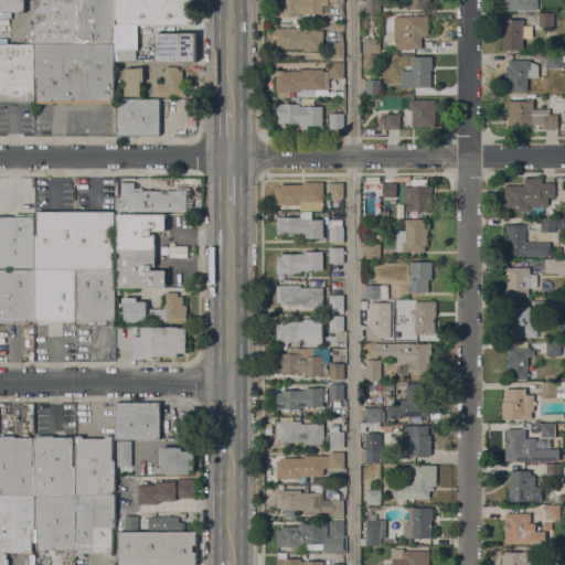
[(25,0),(25,12),(0,12),(0,0),(25,0)]
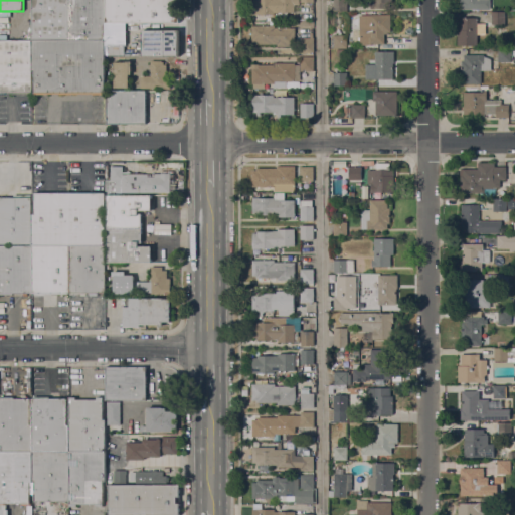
[(32,41),(32,0),(68,0),(68,41),(32,41)]
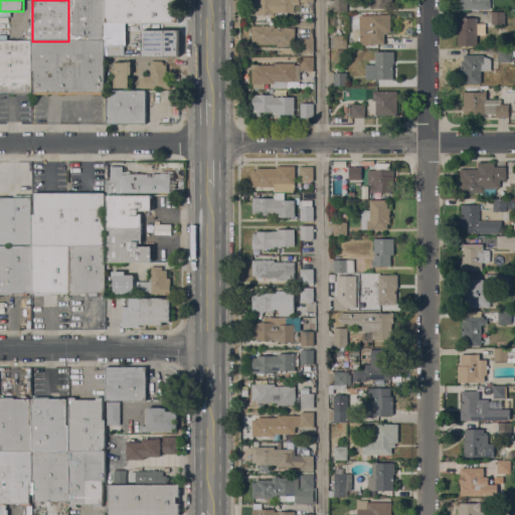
[(105,0),(105,22),(105,40),(68,41),(68,0),(105,0)]
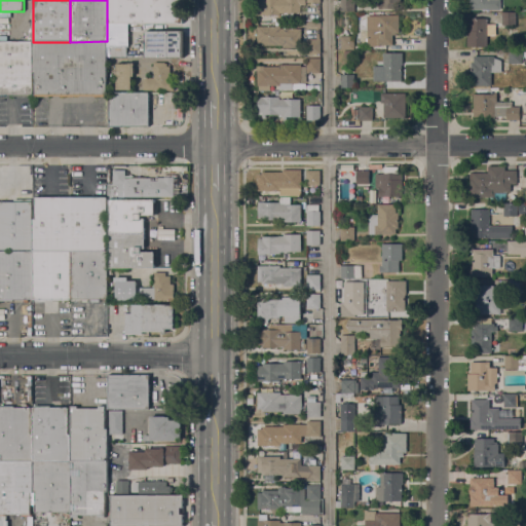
[(107,0),(183,0),(183,23),(107,23),(107,0)]
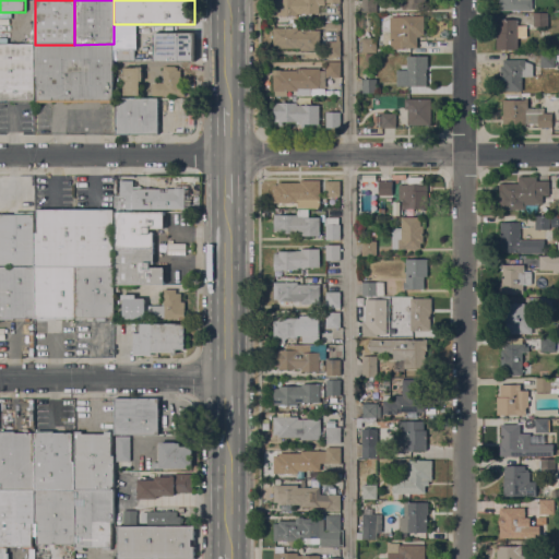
[(324,0),(324,6),(319,6),(319,13),(311,13),(311,21),(301,21),(301,14),(297,14),(297,15),(274,15),(274,0),(324,0)]
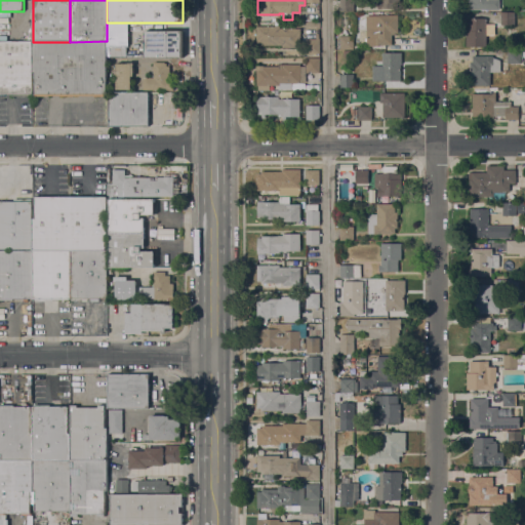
[(306,0),(319,0),(319,2),(318,2),(318,9),(313,9),(313,3),(306,3),(306,0)]
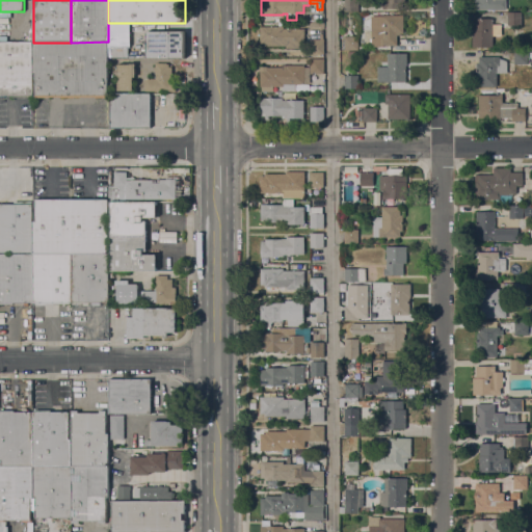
[(344,0),(356,0),(356,11),(344,10),(344,0)]
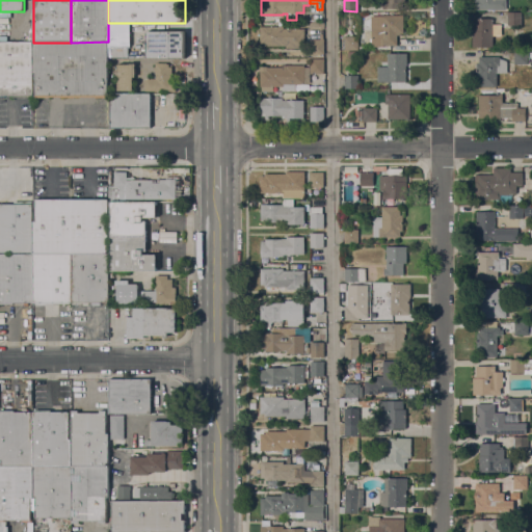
[(382,8),(382,0),(405,0),(405,8),(382,8)]
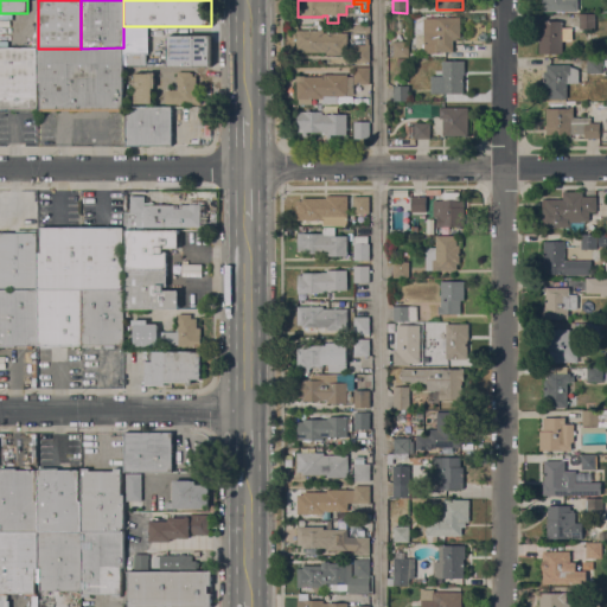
[(577,0),(577,12),(541,11),(541,0),(577,0)]
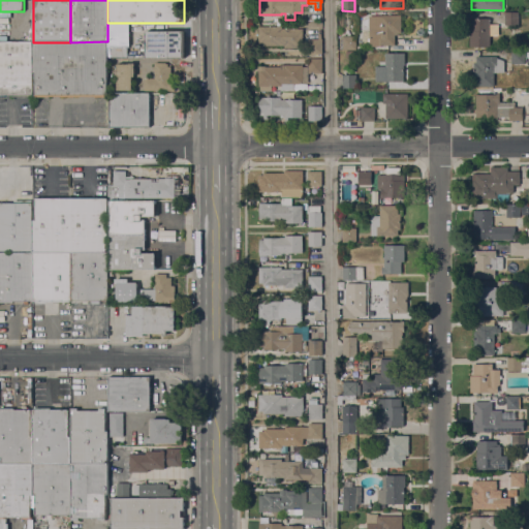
[(518,25),(504,25),(504,12),(519,12),(518,25)]
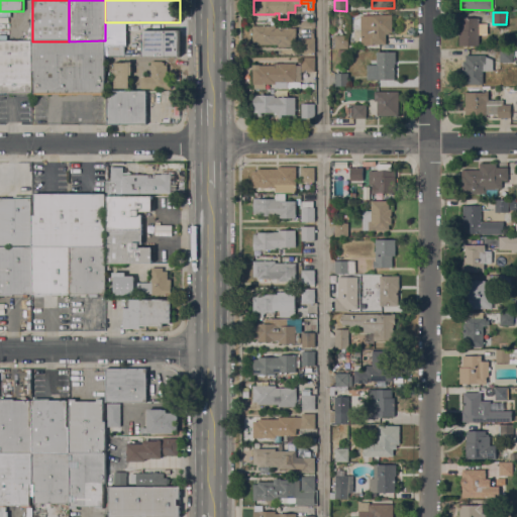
[(392,14),(392,32),(389,32),(389,33),(386,33),(386,43),(373,43),(373,45),(360,45),(360,40),(359,40),(359,37),(360,37),(360,14),(392,14)]
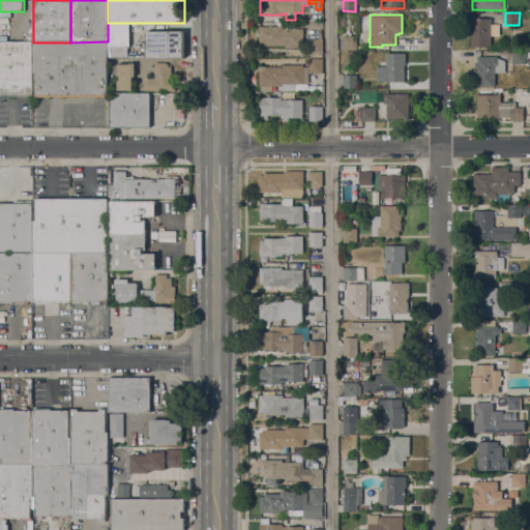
[(470,18),(491,18),(491,24),(498,24),(498,36),(491,36),(491,47),(470,47),(470,18)]
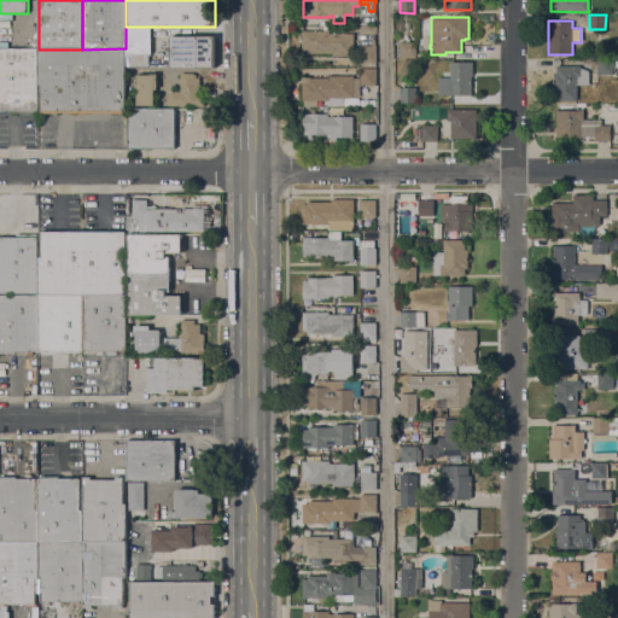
[(330,30),(330,33),(354,33),(354,56),(332,56),(332,53),(308,53),(308,51),(302,51),(302,30),(330,30)]
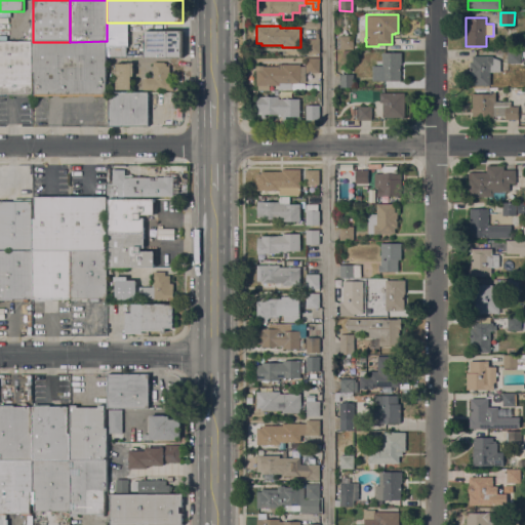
[(182,57),(145,57),(145,28),(152,28),(152,31),(183,31),(182,57)]
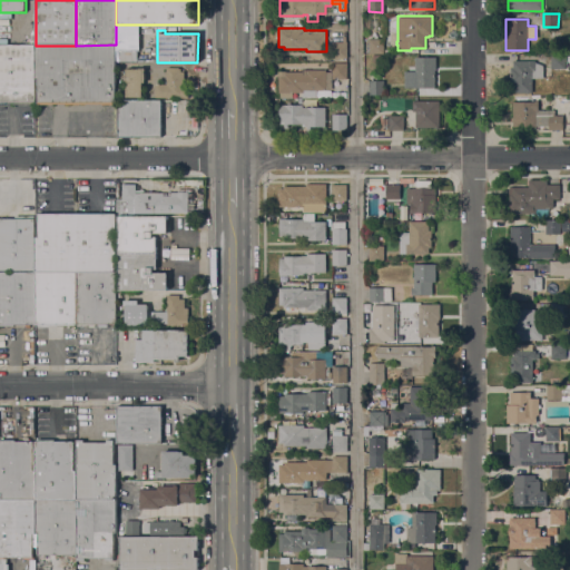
[(369,39),(383,39),(383,49),(387,49),(387,52),(383,52),(383,53),(369,53),(369,39)]
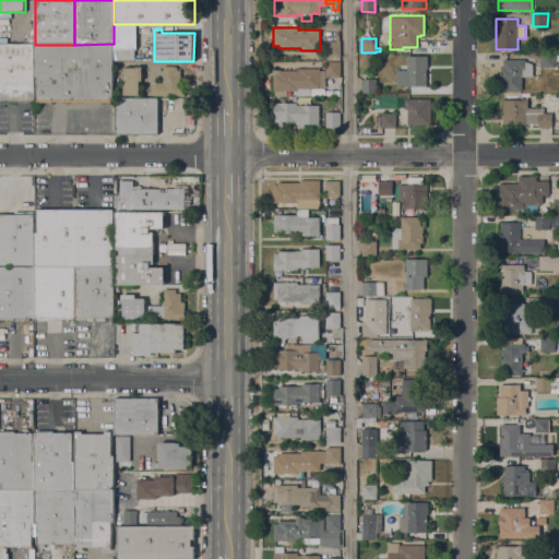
[(340,42),(340,57),(325,57),(325,42),(340,42)]
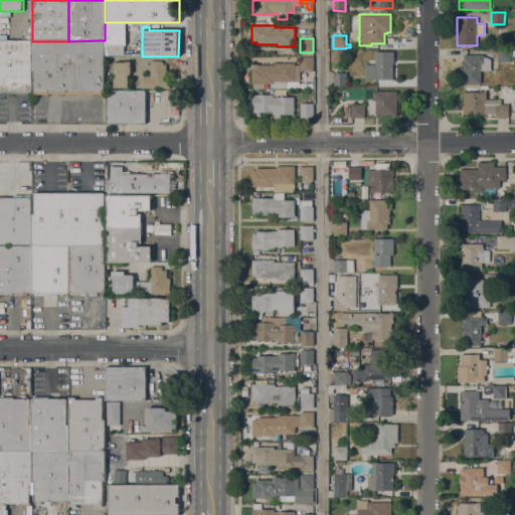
[(105,40),(105,95),(93,95),(93,94),(72,94),(72,95),(59,96),(59,94),(48,94),(48,96),(34,96),(34,71),(31,71),(31,41),(32,41),(68,41),(105,40)]
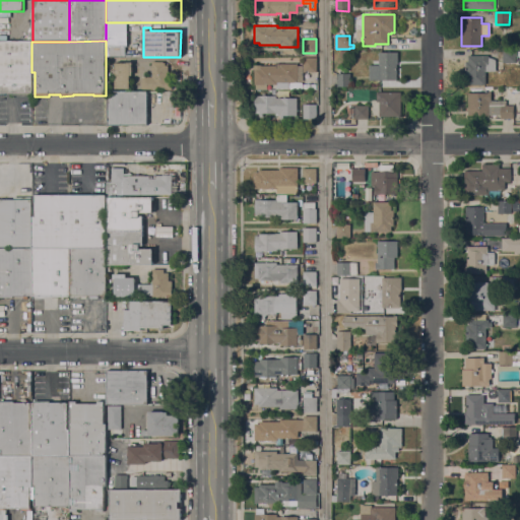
[(31,72),(31,92),(31,95),(12,95),(12,92),(0,92),(0,42),(31,42),(31,72)]
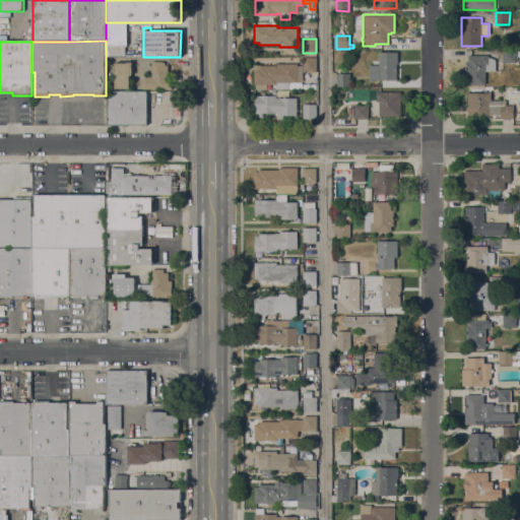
[(108,56),(124,56),(123,44),(108,45),(108,56)]
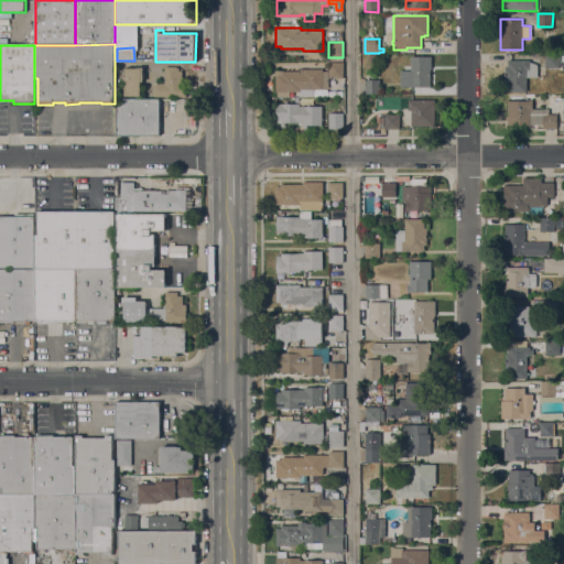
[(545,55),(560,55),(560,68),(544,68),(545,55)]
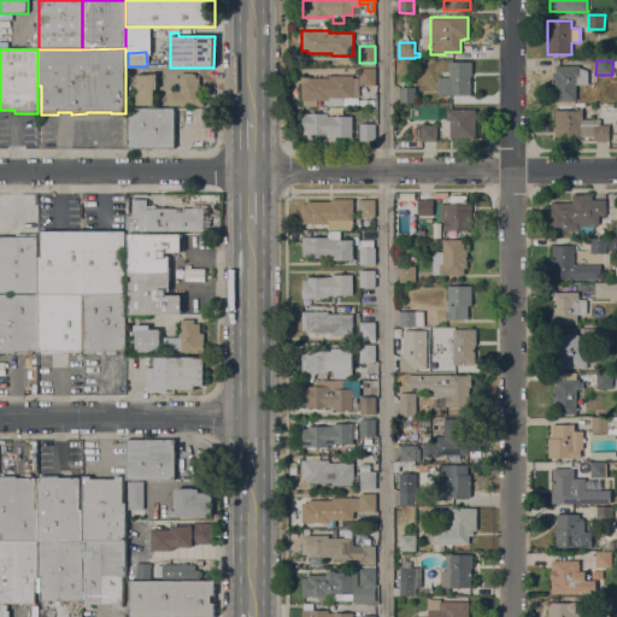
[(438,77),(450,76),(450,62),(471,62),(472,75),(470,75),(471,94),(438,94),(438,77)]
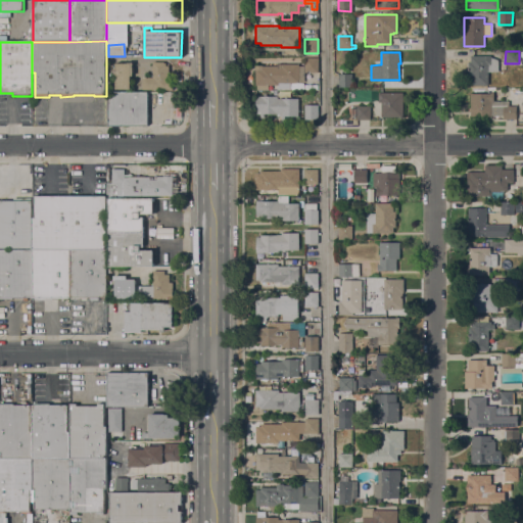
[(491,55),(491,57),(497,59),(498,72),(488,72),(488,85),(471,86),(471,77),(468,77),(468,61),(471,61),(471,55),(491,55)]
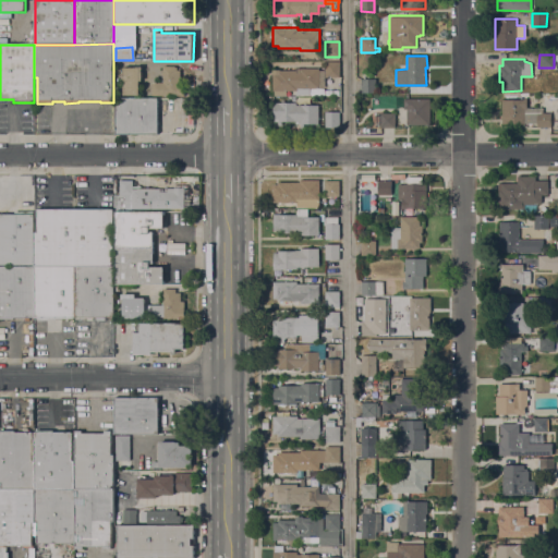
[(325,68),(325,61),(340,61),(340,77),(331,77),(331,79),(328,79),(328,77),(325,77),(325,87),(319,87),(319,88),(306,88),(306,89),(304,89),(304,88),(296,88),(296,91),(287,91),(287,96),(275,96),(275,91),(273,91),(273,73),(278,73),(278,71),(300,71),(300,68),(325,68)]
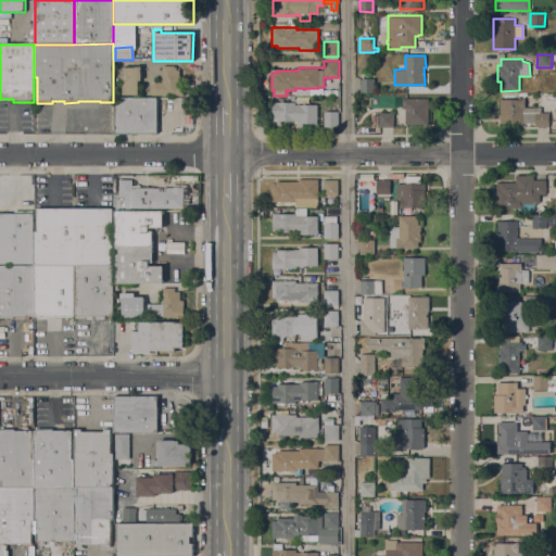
[(155,95),(151,95),(151,81),(162,81),(162,65),(174,66),(174,67),(176,67),(176,70),(179,70),(179,83),(184,83),(184,96),(155,95)]
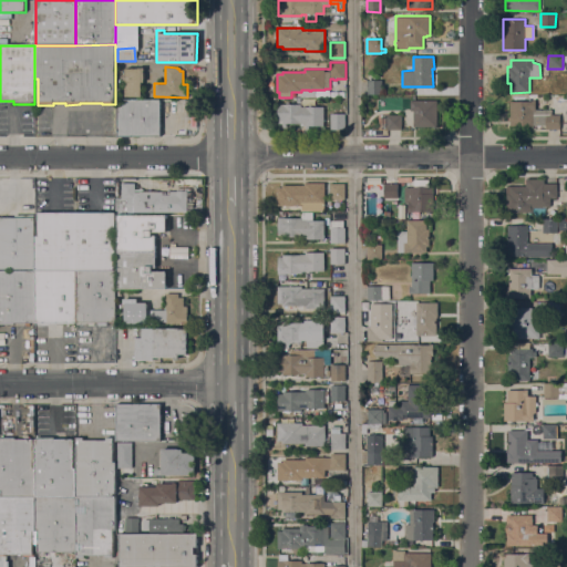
[(125,96),(125,69),(138,69),(138,68),(144,68),(144,82),(142,82),(141,96),(125,96)]
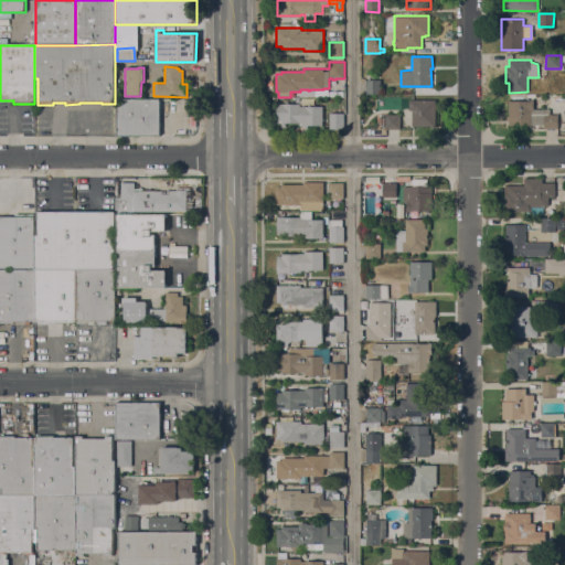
[(381,94),(365,94),(365,80),(381,80),(381,94)]
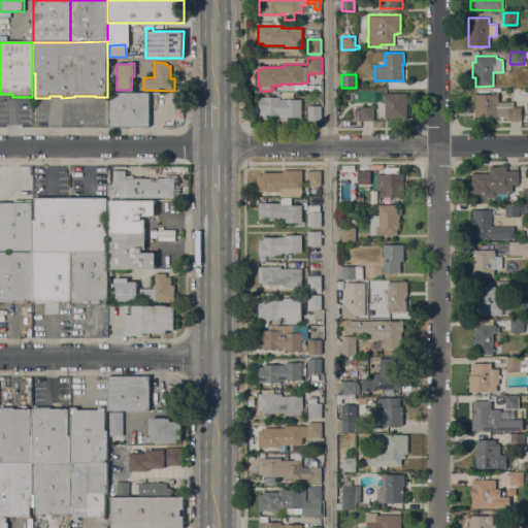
[(407,93),(407,118),(385,118),(386,103),(382,103),(382,93),(407,93)]
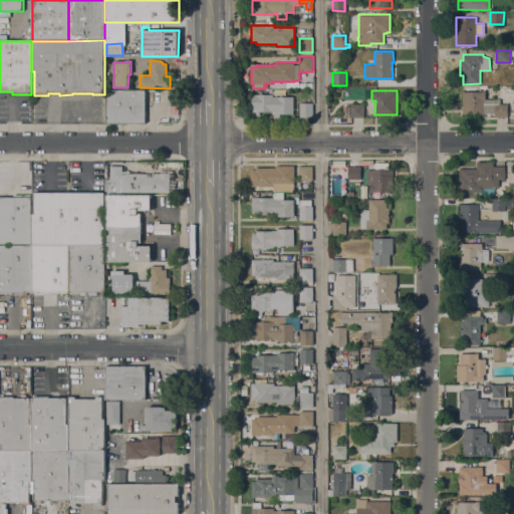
[(106,123),(106,91),(145,91),(145,123),(106,123)]
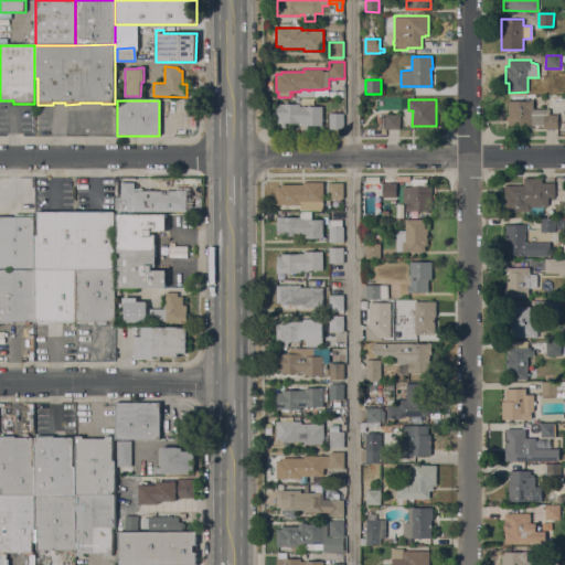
[(509,100),(531,100),(533,100),(533,109),(550,109),(550,114),(557,114),(557,128),(544,128),(544,126),(509,125),(509,100)]
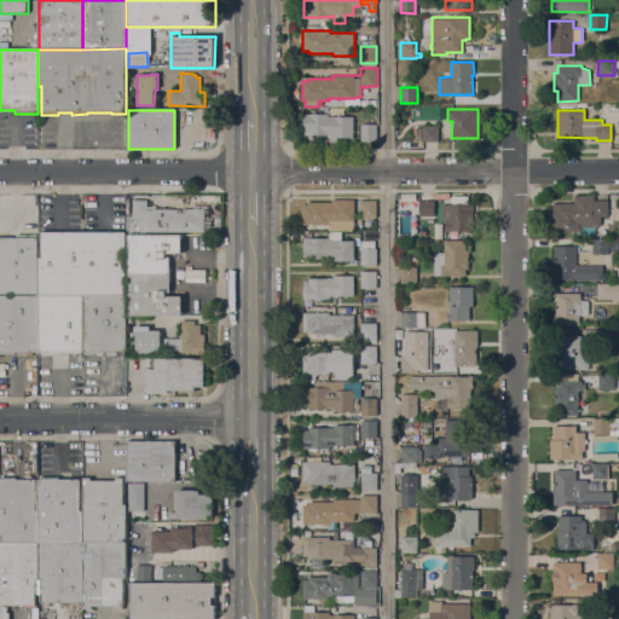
[(329,114),(329,116),(353,116),(353,137),(337,137),(337,142),(334,142),(334,137),(328,137),(328,134),(313,134),(313,139),(308,139),(308,134),(304,134),(304,114),(329,114)]
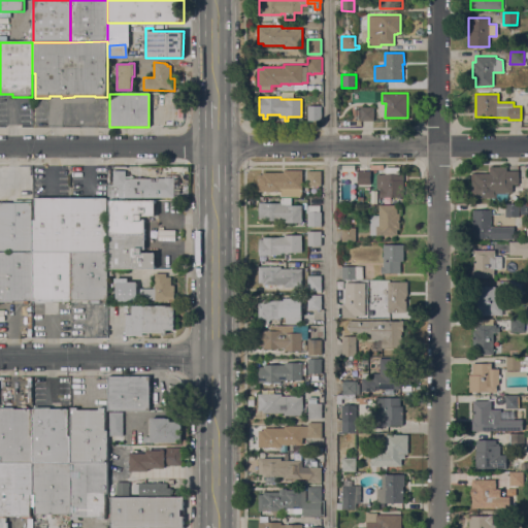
[(307,105),(322,105),(322,121),(307,121),(307,105)]
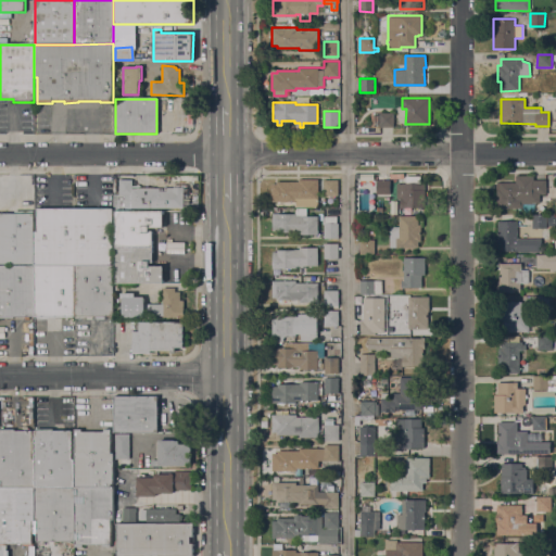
[(394,113),(393,127),(379,127),(379,112),(394,113)]
